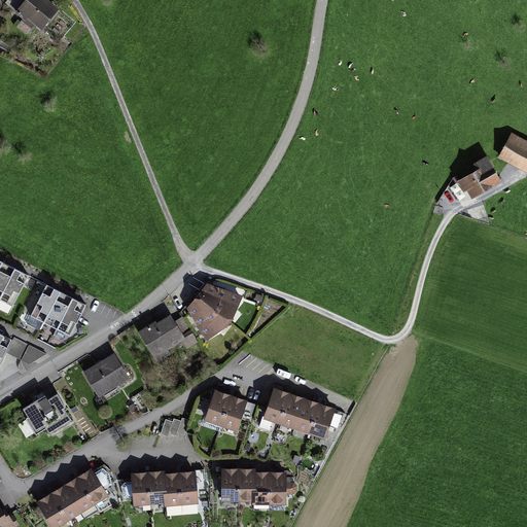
[(32,0),(19,18),(39,34),(58,12),(42,0),(32,0)]
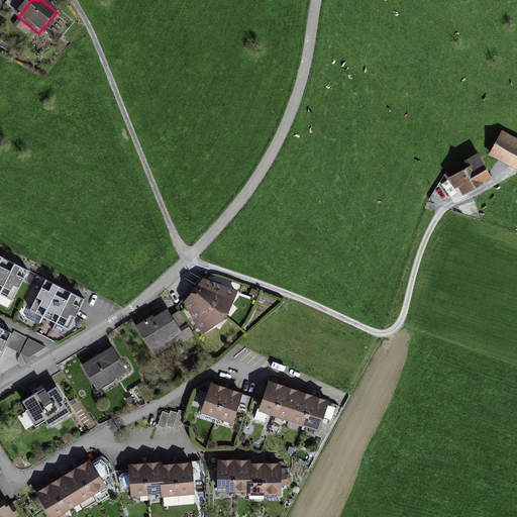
[(516,166),(516,145),(496,133),(484,153),(514,172),(516,166)]
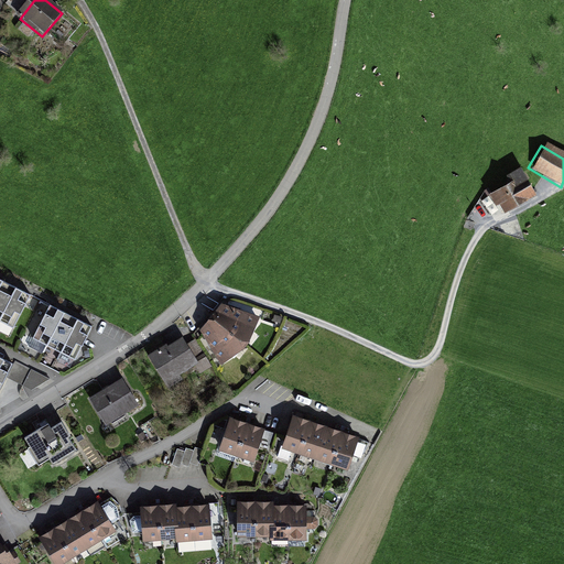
[(499,182),(480,191),(489,210),(522,195),(511,170),(497,176),(499,182)]
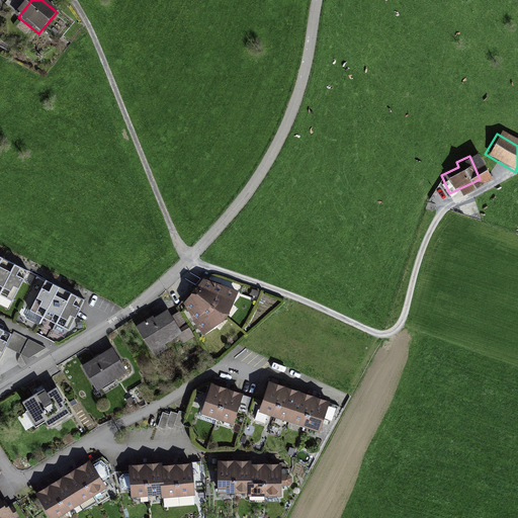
[(0,293),(11,299),(26,269),(17,264),(7,259),(0,255),(0,293)]
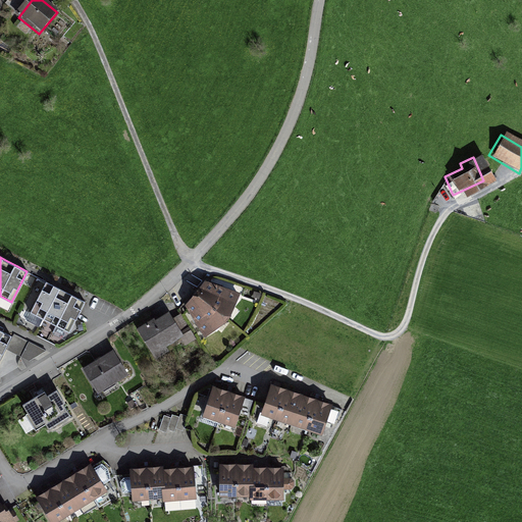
[(186,305),(206,334),(239,293),(205,279),(200,286),(194,294),(186,305)]
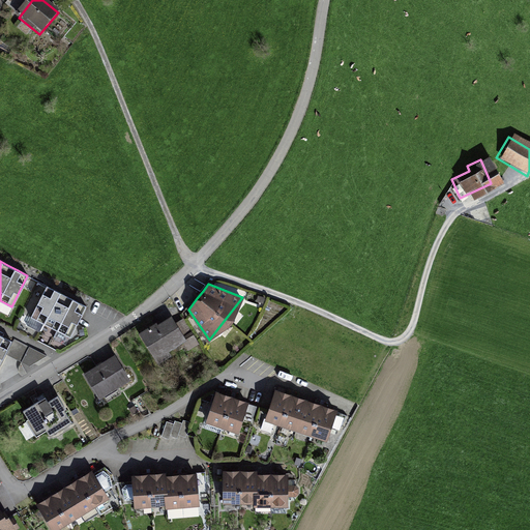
[(31,318),(68,336),(84,305),(76,301),(66,297),(55,291),(47,287),(31,318)]
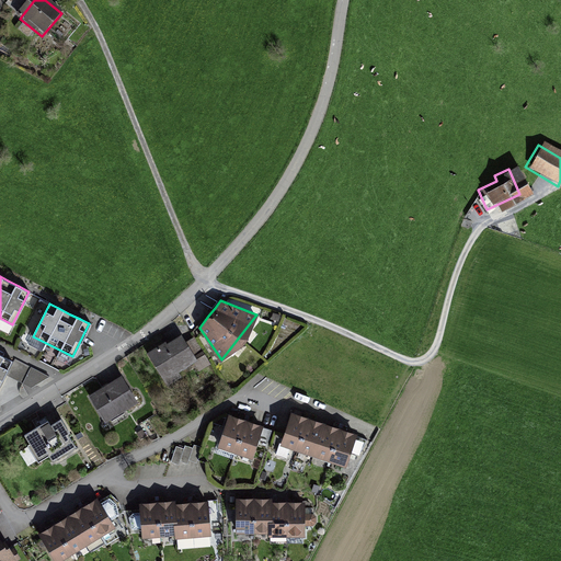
[(147,357),(162,379),(197,356),(182,334),(173,341),(147,357)]
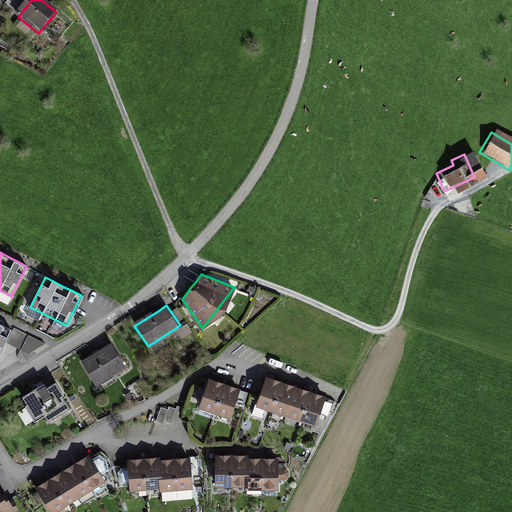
[(44,342),(14,328),(6,342),(27,353),(44,342)]
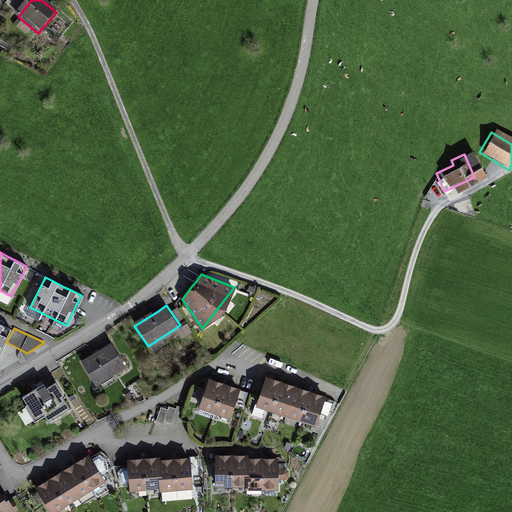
[(0,351),(8,334),(2,331),(0,329),(0,351)]
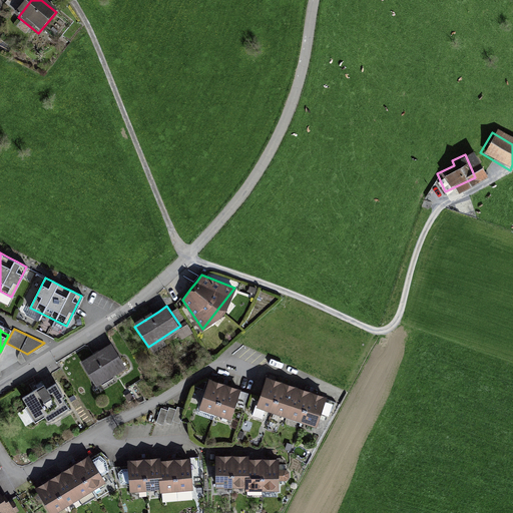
[(81,360),(96,383),(124,366),(110,343),(96,351),(81,360)]
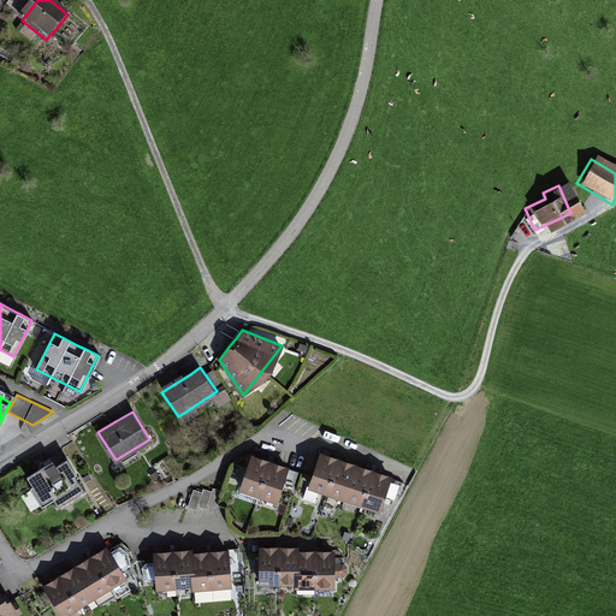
[(250,451),(238,486),(277,499),(289,465),(278,461),(260,455),(250,451)]
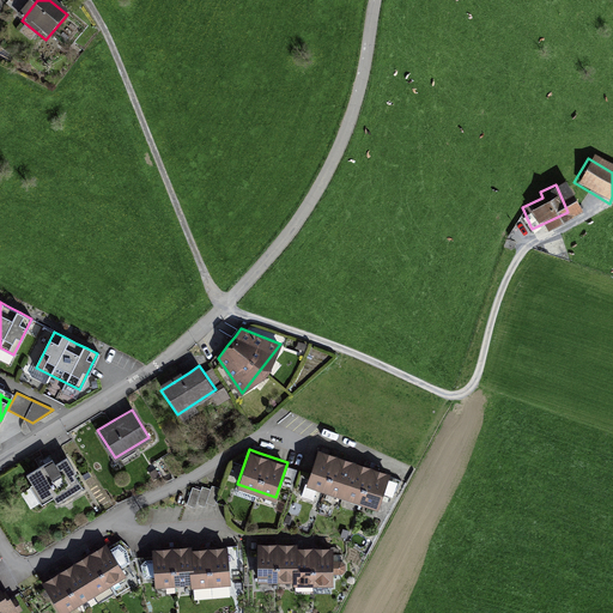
[(319,449),(307,483),(377,505),(388,472),(377,468),(365,463),(343,456),(327,451),(319,449)]
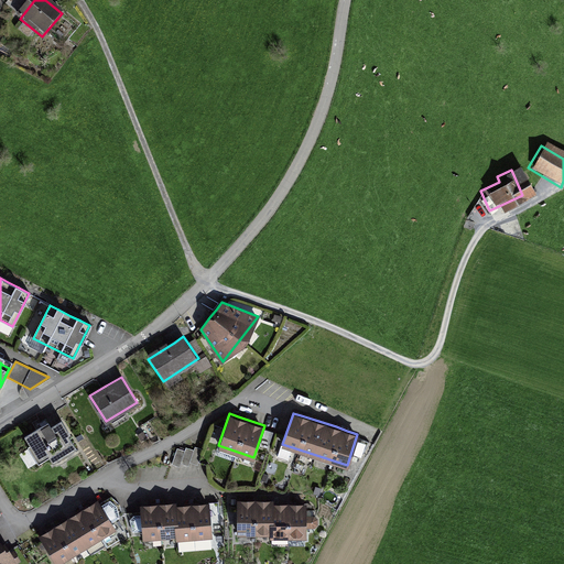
[(43,424),(26,435),(42,458),(50,454),(55,463),(80,446),(62,419),(54,424),(51,419),(43,424)]
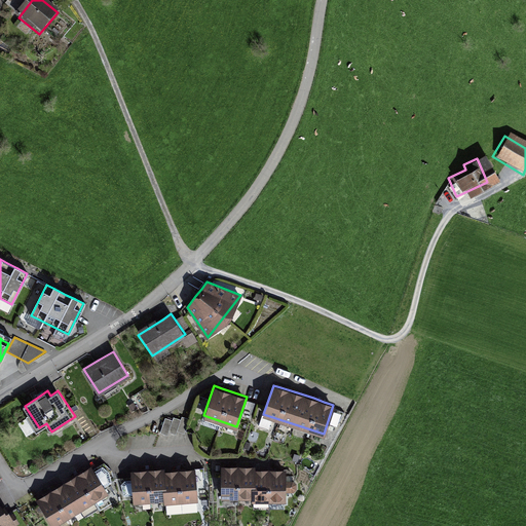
[(332,423),(338,425),(342,413),(335,411),(332,423)]
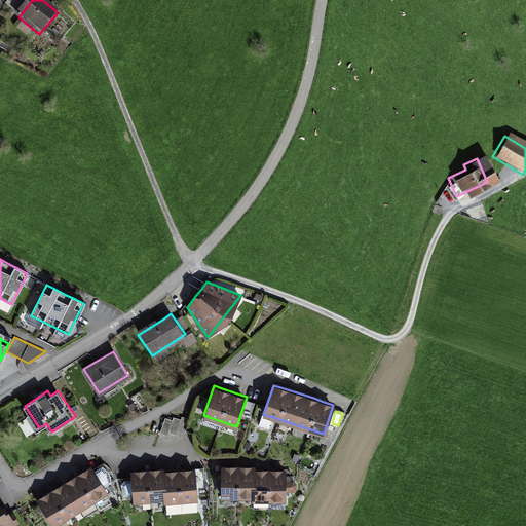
[(165,418),(160,434),(168,436),(170,433),(177,435),(178,431),(184,435),(189,419),(182,417),(181,420),(174,418),(173,420),(165,418)]
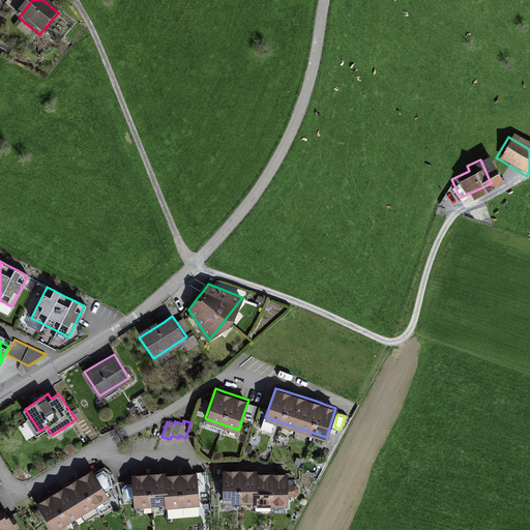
[(224,468),(225,500),(253,500),(253,507),(288,507),(288,473),(278,473),(267,473),(259,473),(259,468),(248,468),(234,468),(224,468)]
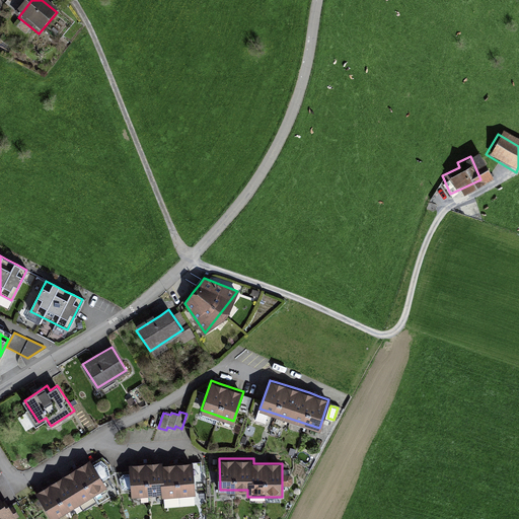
[(132,462),(134,495),(162,492),(162,495),(196,492),(193,462),(183,462),(172,463),(164,464),(163,459),(154,460),(141,461),(132,462)]
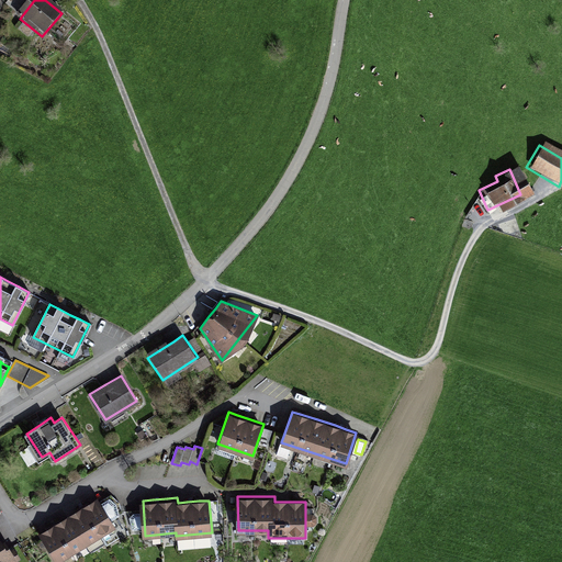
[(42,531),(59,561),(115,527),(98,498),(86,506),(71,514),(57,523),(42,531)]
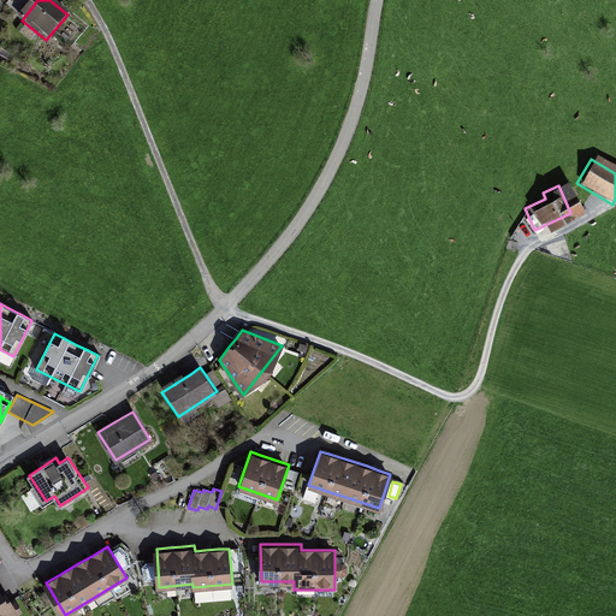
[(0,615),(15,615),(18,615),(1,586),(0,586),(0,615)]
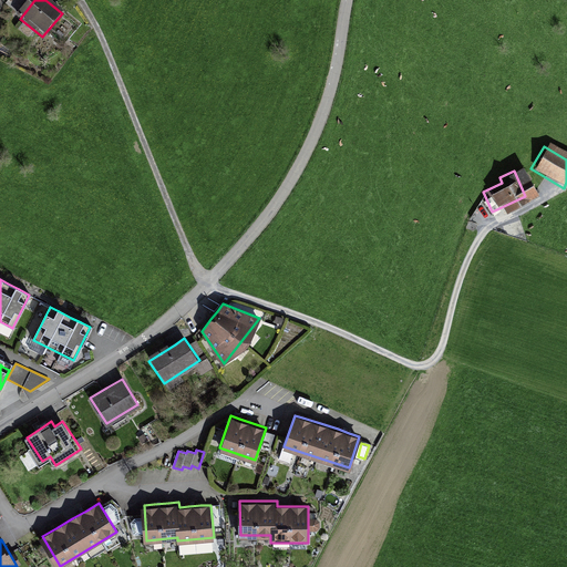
All buildings are outlined.
